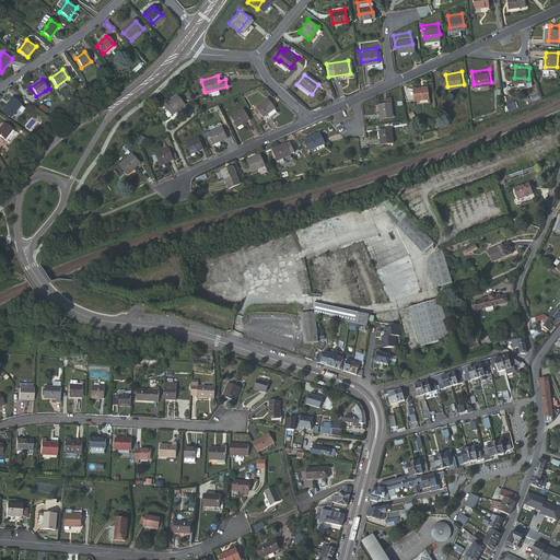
[(430,83),(415,86),(417,100),(432,96),(430,83)]
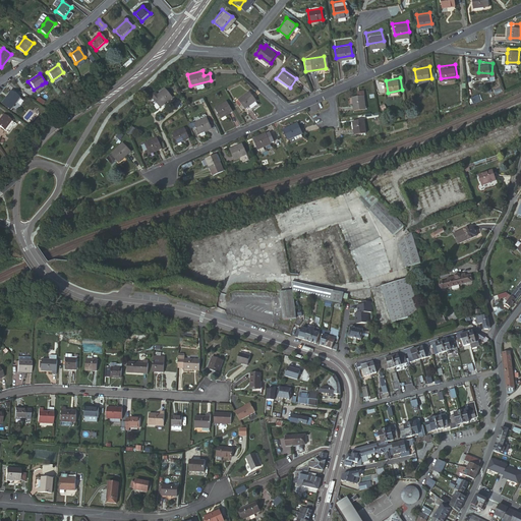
[(290,88),(276,78),(274,80),(288,91),(290,88)]
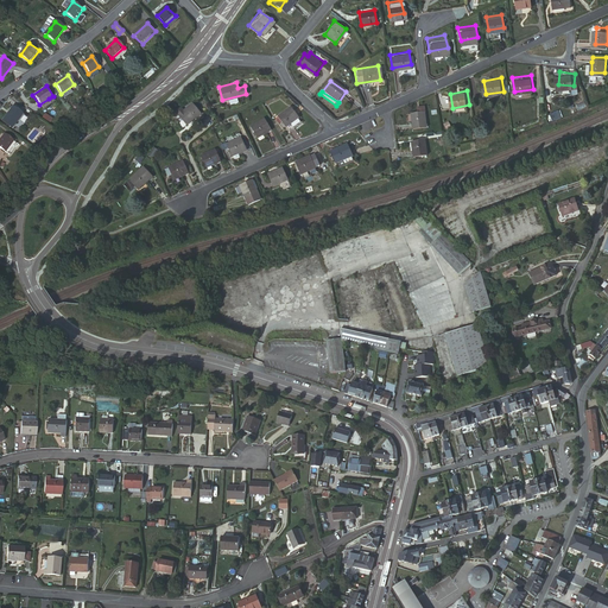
[(49,99),(39,105),(43,109),(51,103),(49,99)]
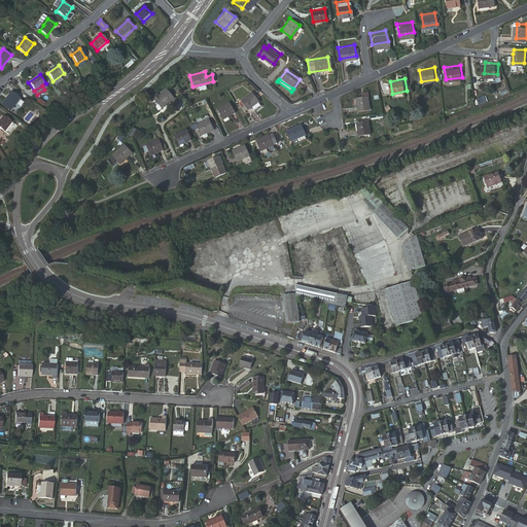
[(155,92),(151,95),(162,107),(171,100),(173,103),(177,100),(167,86),(157,95),(155,92)]
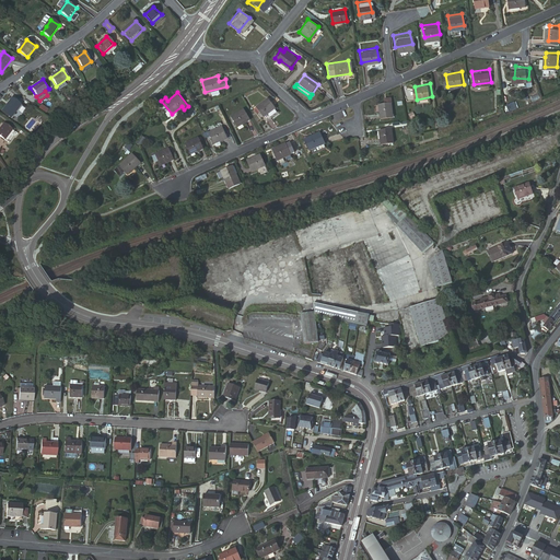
[(11,95),(1,109),(11,117),(21,103),(11,95)]
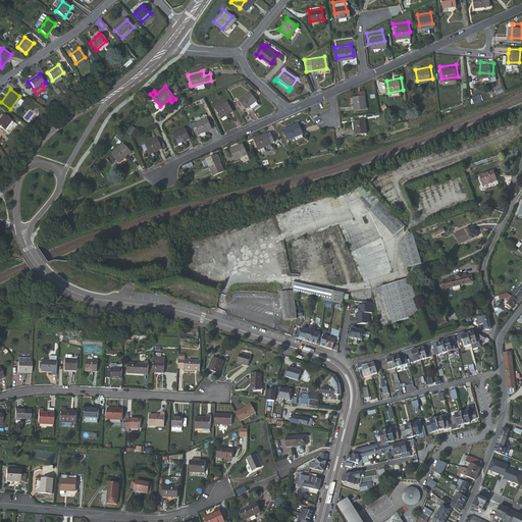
[(238,98),(238,99),(245,107),(247,111),(259,103),(249,90),(238,98)]
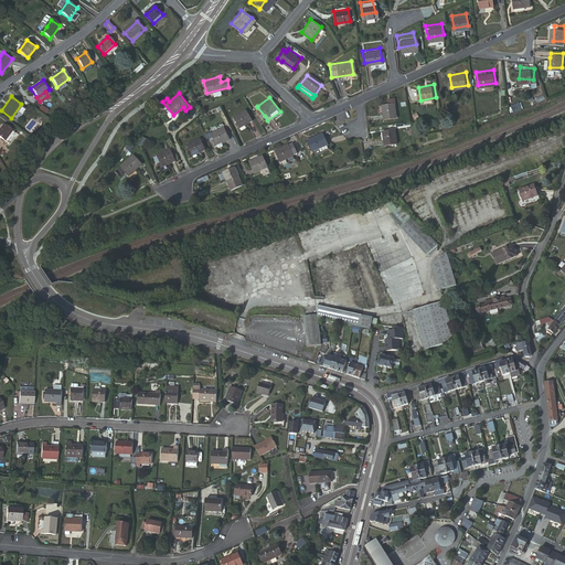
[(393,103),(391,103),(385,104),(387,118),(400,116),(397,102),(393,103)]
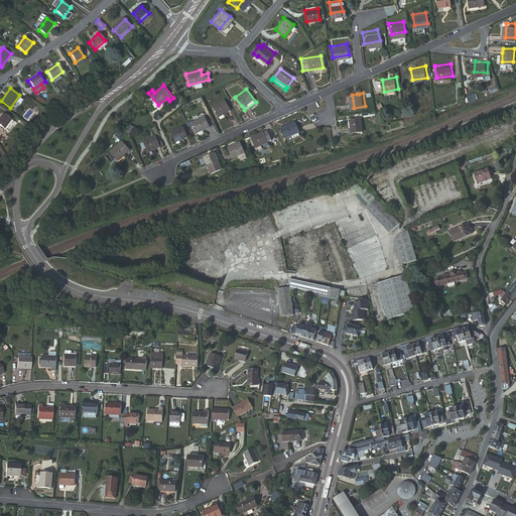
[(242,106),(235,98),(233,99),(239,108),(242,106)]
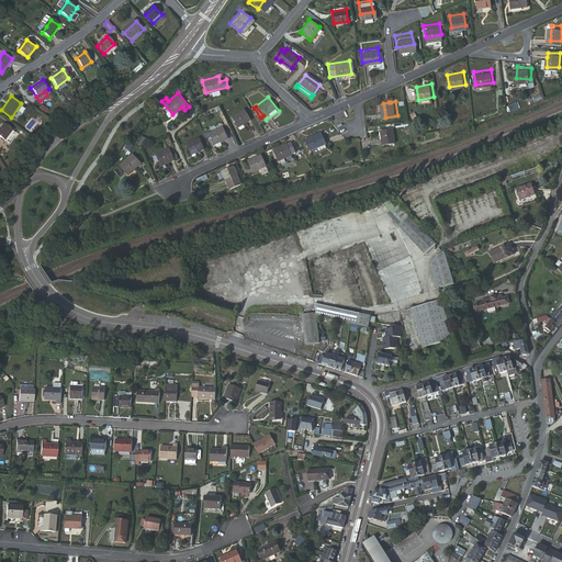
[(245,108),(231,115),(236,126),(250,119),(245,108)]
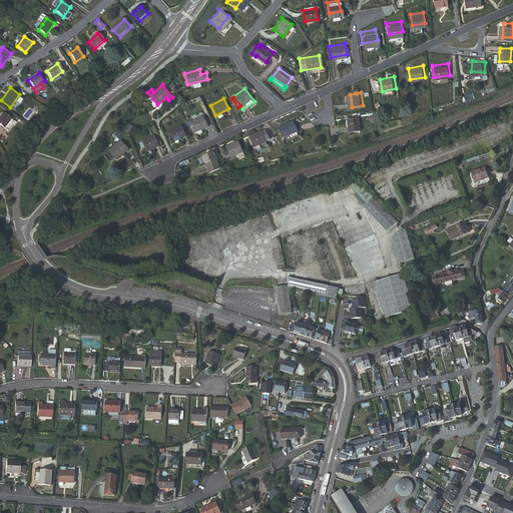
[(4,111),(0,117),(0,123),(6,128),(13,118),(4,111)]
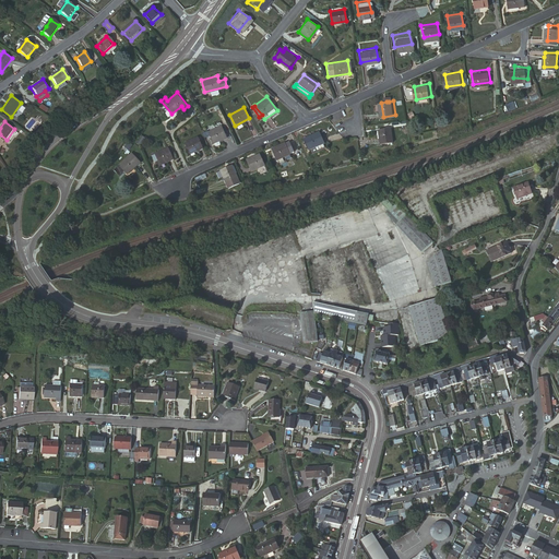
[(222,125),(207,130),(212,142),(226,135),(222,125)]
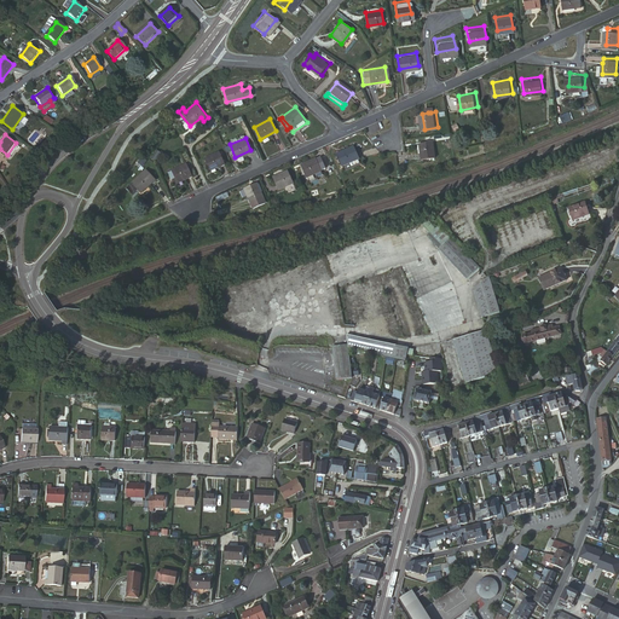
[(434,140),(421,143),(424,158),(438,156),(434,140)]
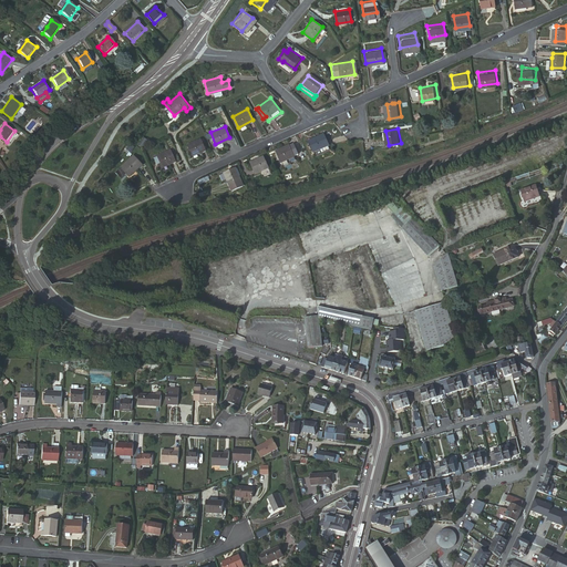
[(326,131),(310,137),(315,148),(330,142),(326,131)]
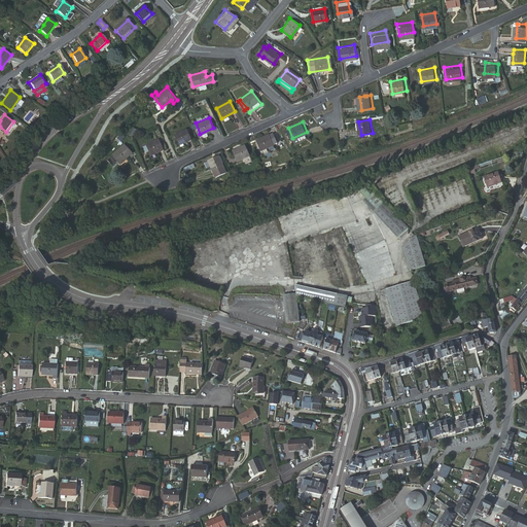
[(133,127),(128,134),(133,137),(138,130),(133,127)]
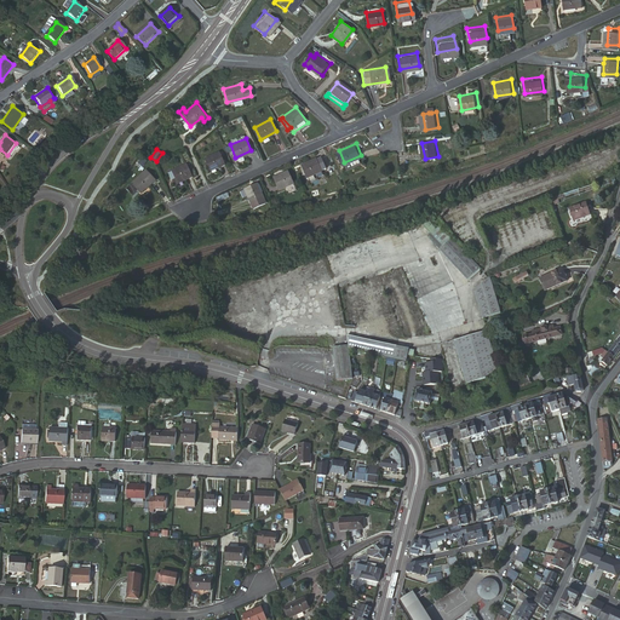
[(218,149),(204,156),(210,168),(224,162),(218,149)]
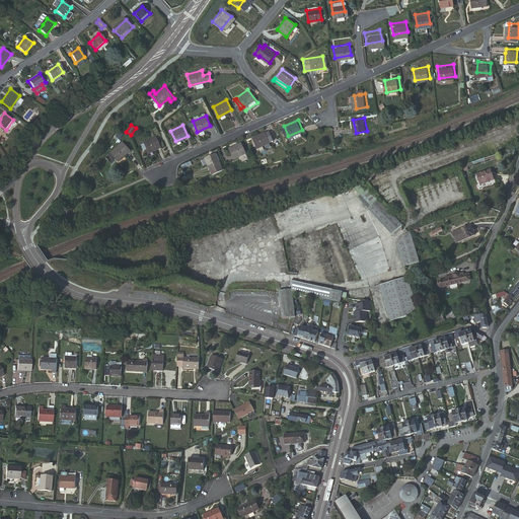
[(268,132),(255,137),(260,147),(273,142),(268,132)]
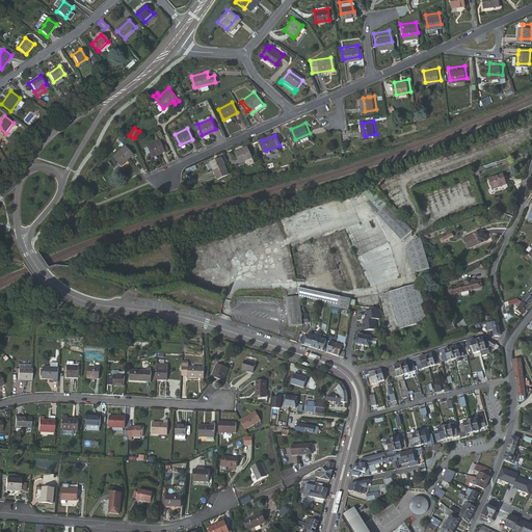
[(164,149),(162,143),(160,139),(150,143),(148,145),(152,156),(165,151),(164,149)]
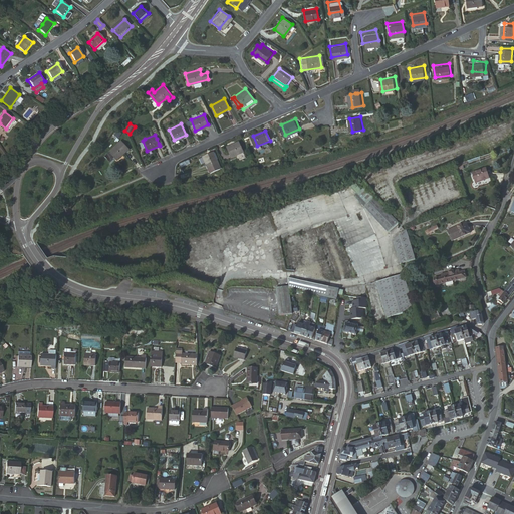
[(116,136),(107,148),(116,154),(125,143),(116,136)]
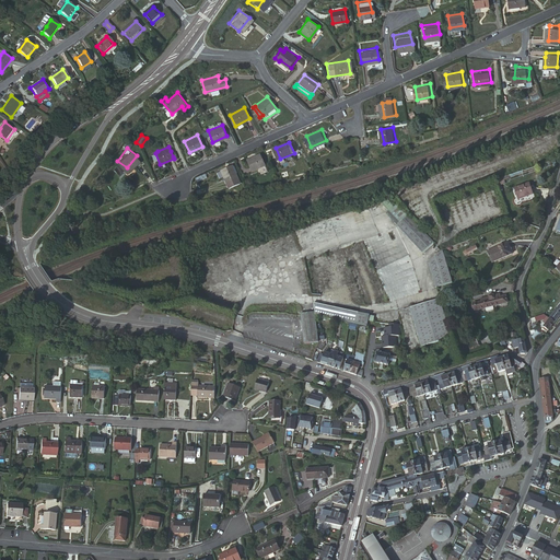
[(265,152),(252,159),(256,170),(269,164),(265,152)]
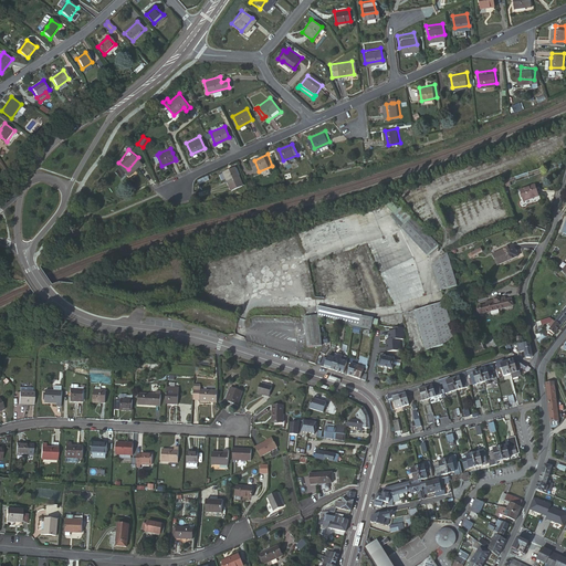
[(231,186),(234,184),(242,181),(242,180),(236,166),(224,171),(231,186)]
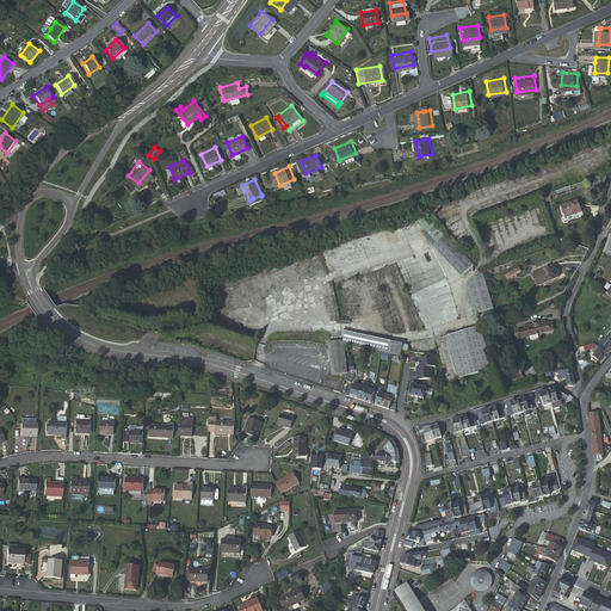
[(576,199),(559,204),(563,216),(580,211),(576,199)]
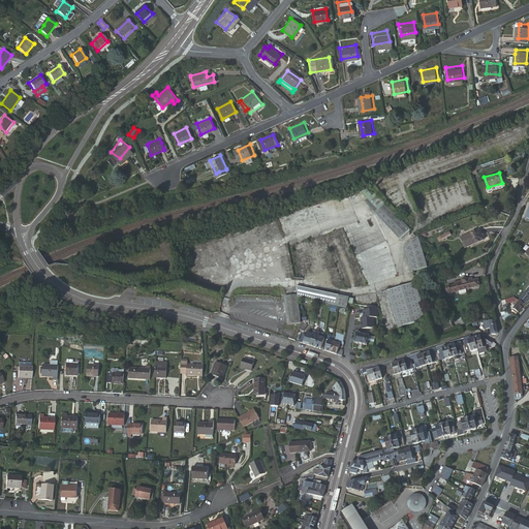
[(352,195),(362,205),(368,198),(361,191),(352,195)]
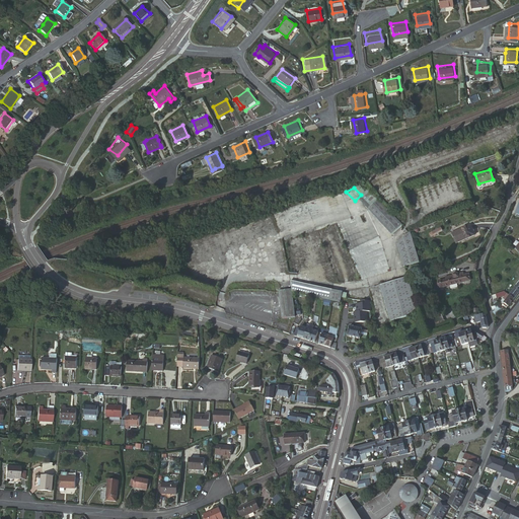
[(365,210),(374,200),(364,191),(361,195),(355,201),(365,210)]
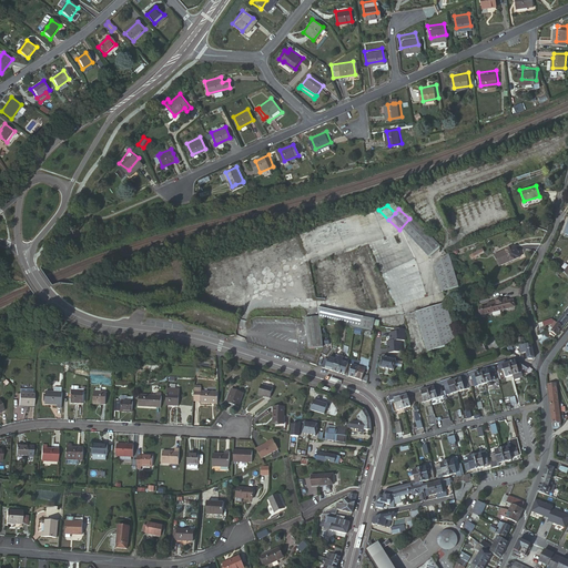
[(409,239),(419,229),(409,219),(399,230),(409,239)]
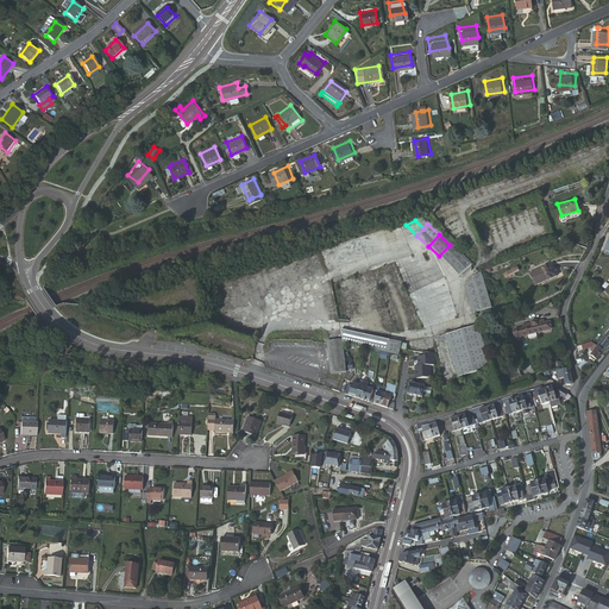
[(459,272),(462,272),(470,263),(450,245),(439,256),(458,275),(459,274),(459,272)]
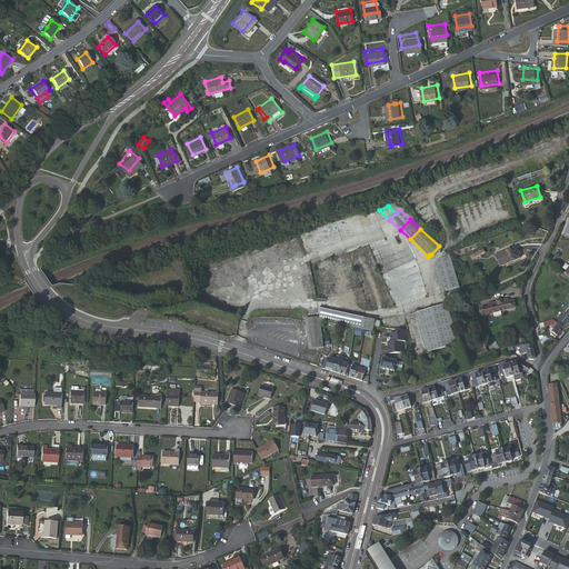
[(516,247),(496,256),(501,267),(521,257),(516,247)]
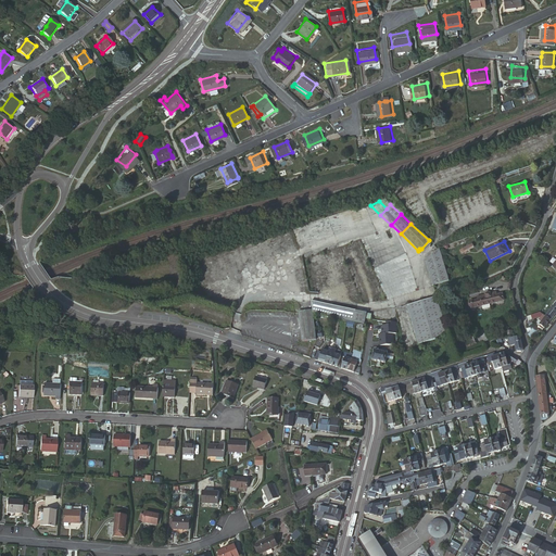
[(472,243),(460,250),(463,254),(475,248),(472,243)]
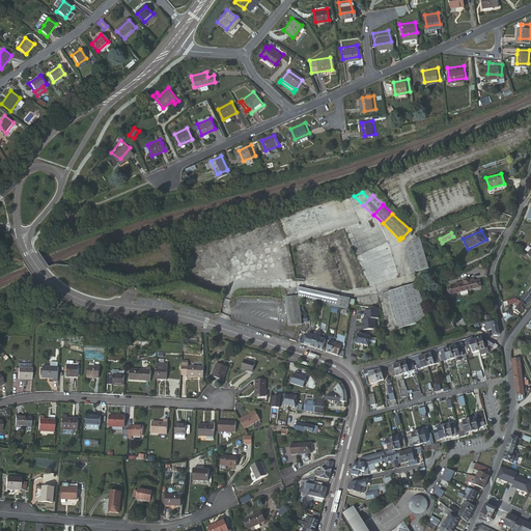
[(419,236),(404,247),(414,272),(428,268),(419,236)]
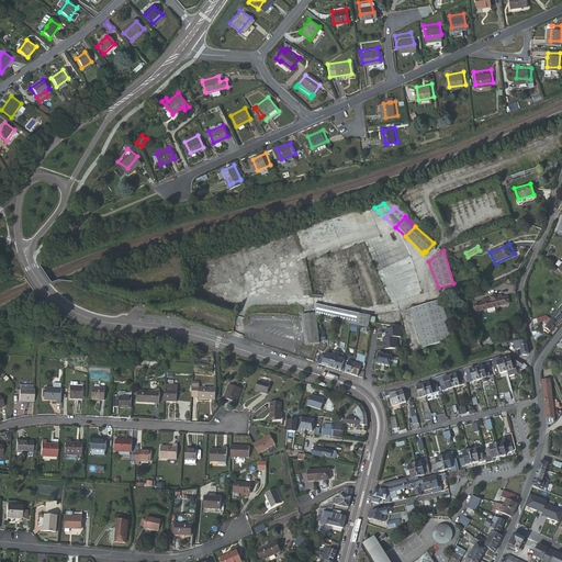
[(440,300),(412,308),(424,349),(453,340),(440,300)]
